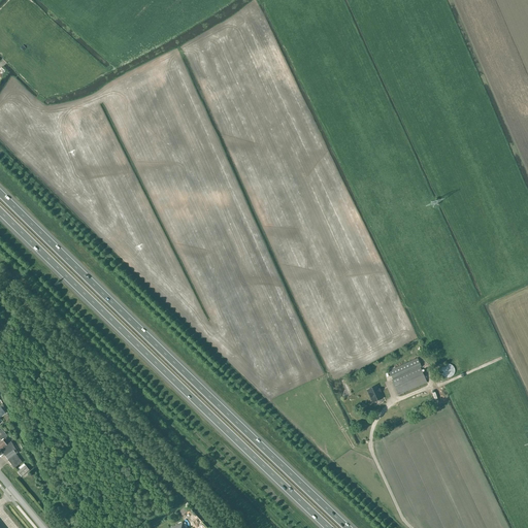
[(418,358),(389,371),(392,376),(420,364),(418,358)]
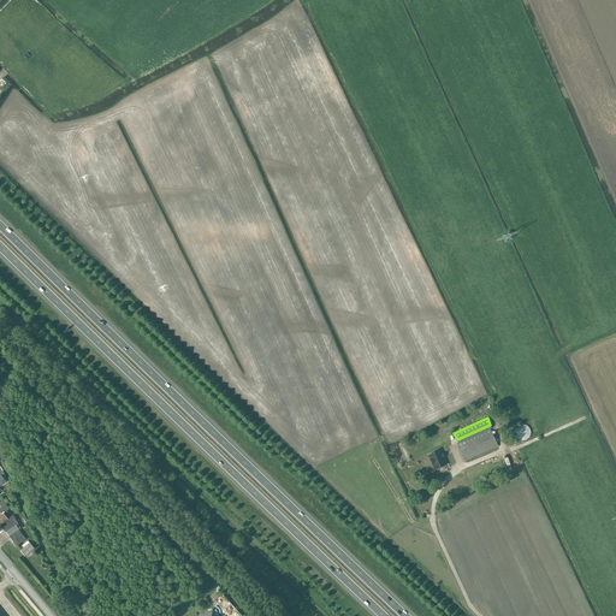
[(517,427),(516,428),(515,430),(515,431),(515,432),(515,433),(515,434),(515,436),(516,437),(517,438),(519,439),(520,440),(521,440),(522,440),(523,440),(525,440),(526,440),(527,439),(528,439),(528,438),(529,438),(529,437),(531,436),(531,434),(531,433),(531,432),(531,431),(531,430),(529,428),(529,427),(528,426),(527,426),(527,425),(526,425),(525,425),(523,425),(522,425),(521,425),(520,425),(519,426),(517,427)]
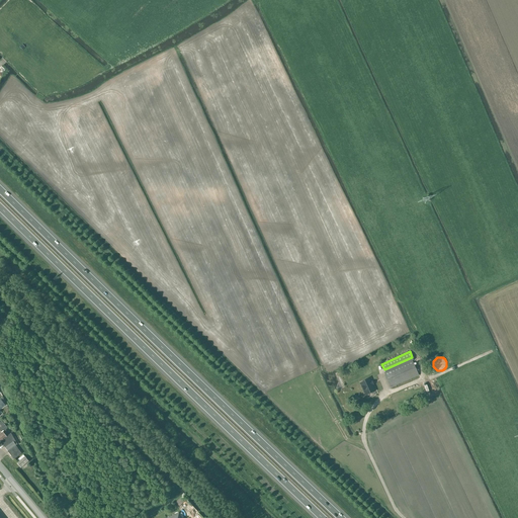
[(391,387),(419,375),(412,360),(384,373),(391,387)]
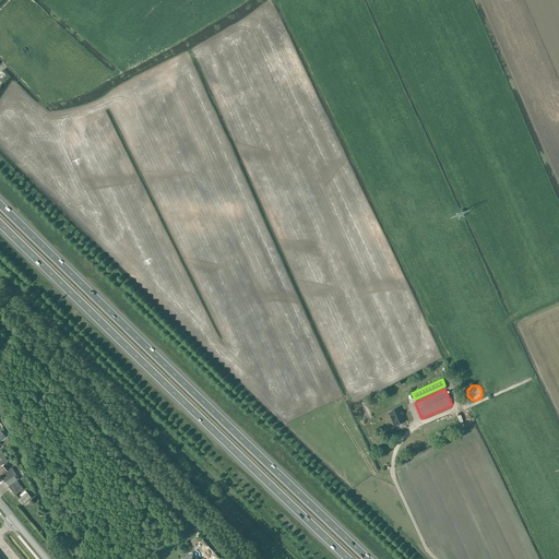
[(404,420),(399,408),(389,413),(394,425),(404,420)]
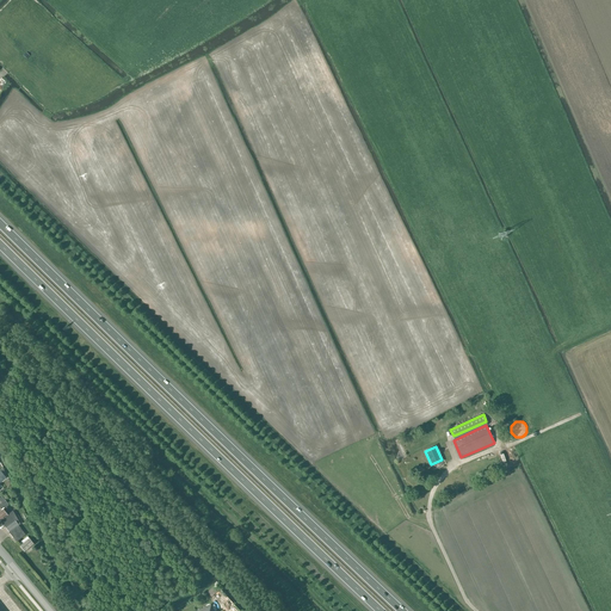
[(2,520),(6,526),(5,528),(17,542),(26,535),(19,525),(20,524),(13,511),(7,516),(6,512),(8,510),(7,507),(10,505),(2,497),(0,498),(0,500),(2,503),(0,504),(0,507),(2,511),(0,512),(0,520),(0,522),(2,520)]
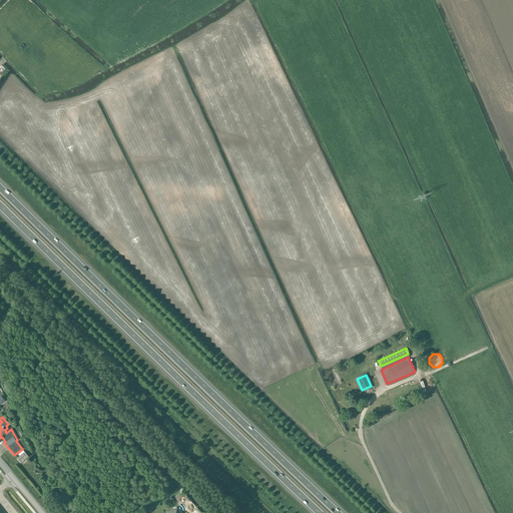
[(21,463),(29,457),(25,452),(17,459),(21,463)]
